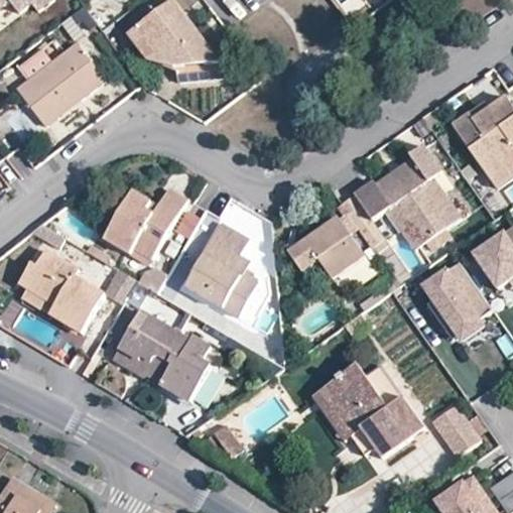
[(0,5),(7,0),(9,0),(18,12),(30,2),(36,9),(48,0),(0,0),(0,5)]
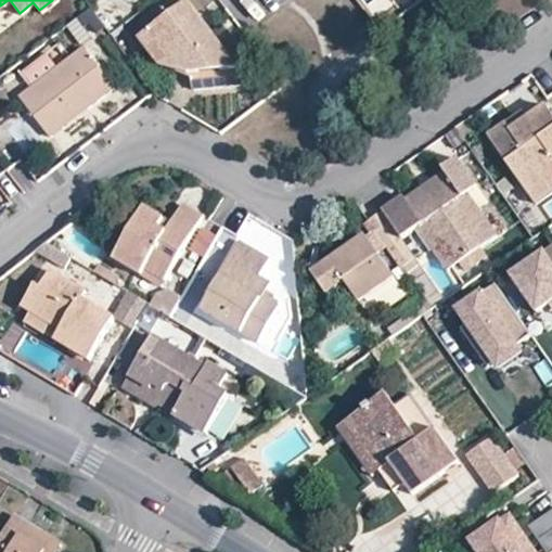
[(157,63),(181,69),(155,33),(184,10),(227,66),(238,66),(188,0),(182,0),(137,36),(157,63)]
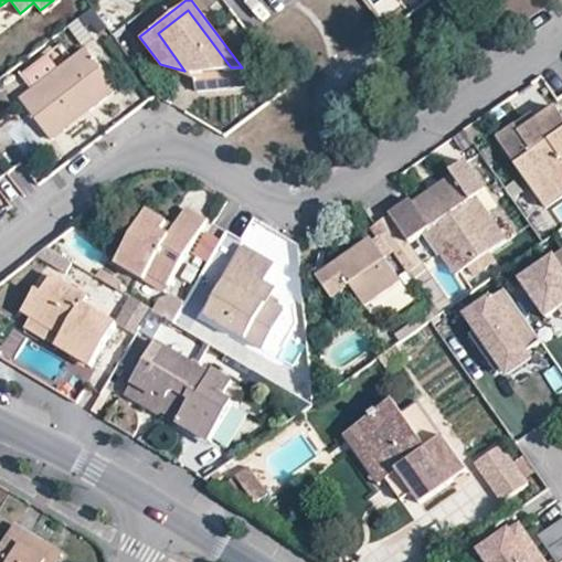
[(231,67),(188,10),(158,33),(184,71),(202,102),(242,82),(231,67)]
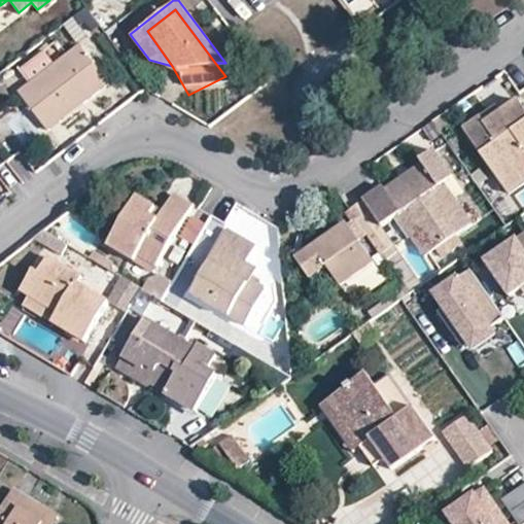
[(15,89),(45,129),(106,81),(76,42),(15,89)]
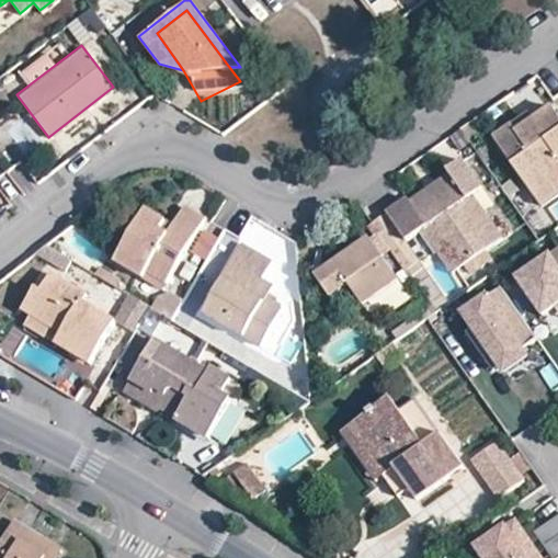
[(492,136),(530,191),(557,170),(557,115),(550,104),(532,116),(527,111),(492,136)]
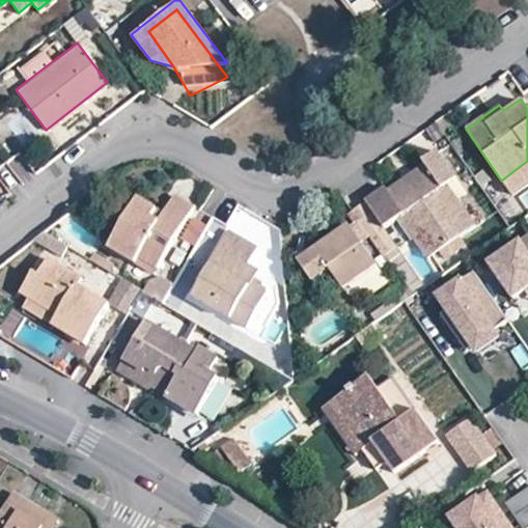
[(453,175),(434,147),(420,157),(423,161),(384,188),(400,212),(406,209),(434,248),(473,221),(445,181),(453,175)]
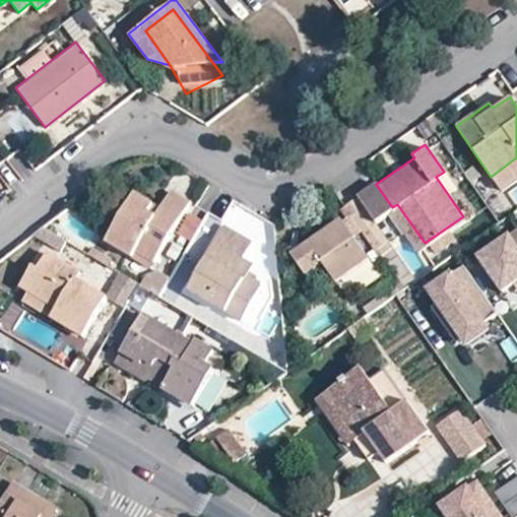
[(516,157),(491,177),(500,188),(516,176),(516,157)]
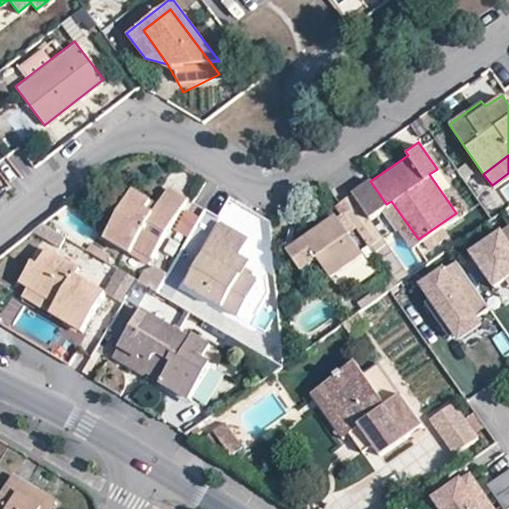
[(386,204),(370,181),(368,179),(349,193),(366,218),(381,207),(386,204)]
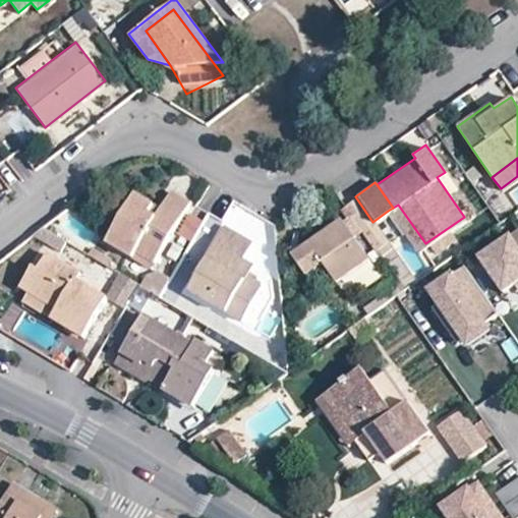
[(134,191),(106,240),(150,266),(187,198),(169,188),(160,206),(134,191)]
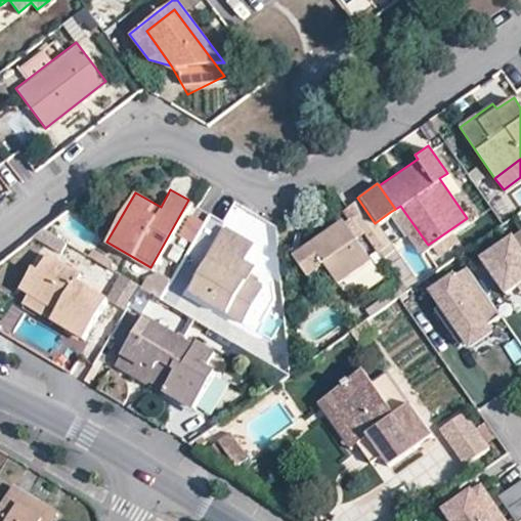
[(375,223),(357,198),(345,205),(352,215),(370,242),(375,249),(387,241),(375,223)]
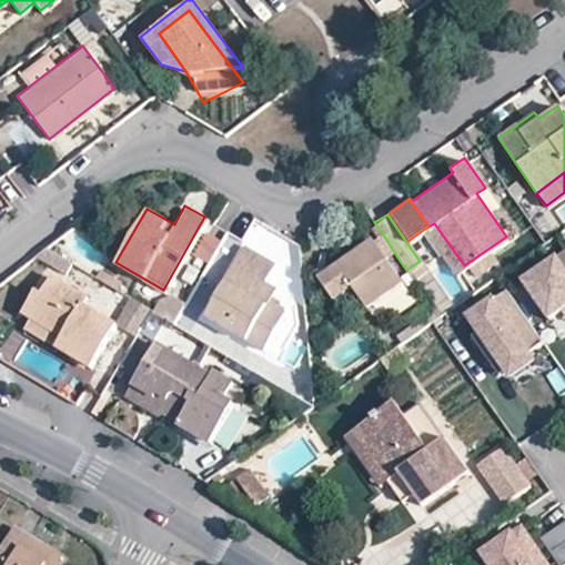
[(180,264),(195,273),(220,232),(205,223),(180,264)]
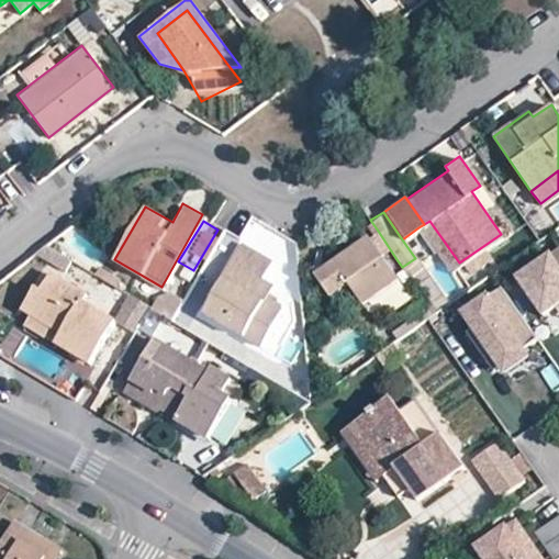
[(448,270),(459,263),(429,221),(424,224),(418,227),(448,270)]
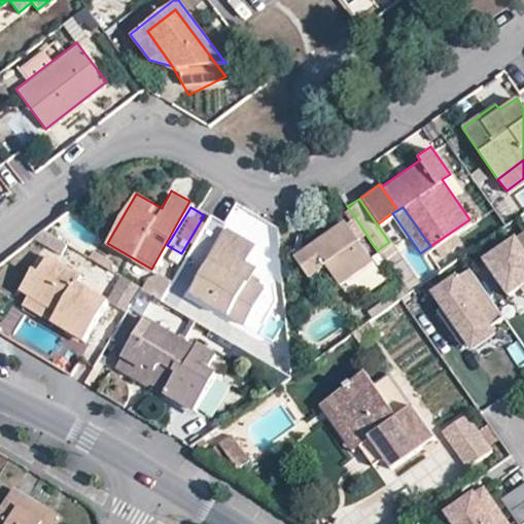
[(372,243),(354,216),(345,222),(364,248),(372,243)]
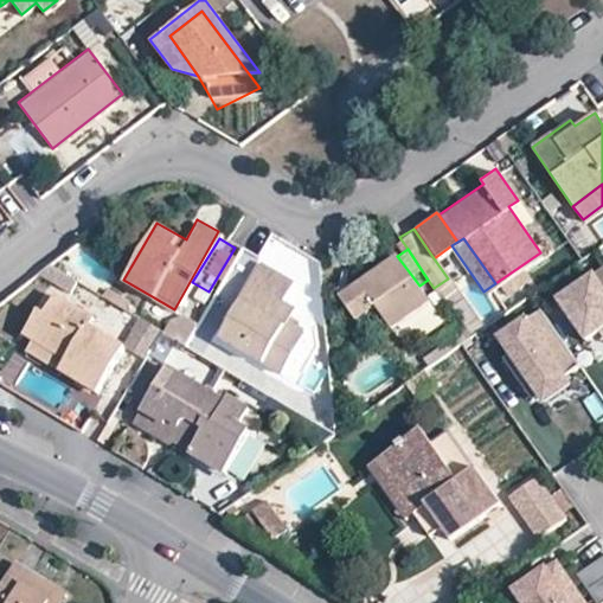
[(374,303),(404,345),(443,318),(419,286),(397,256),(396,254),(358,280),(374,303)]
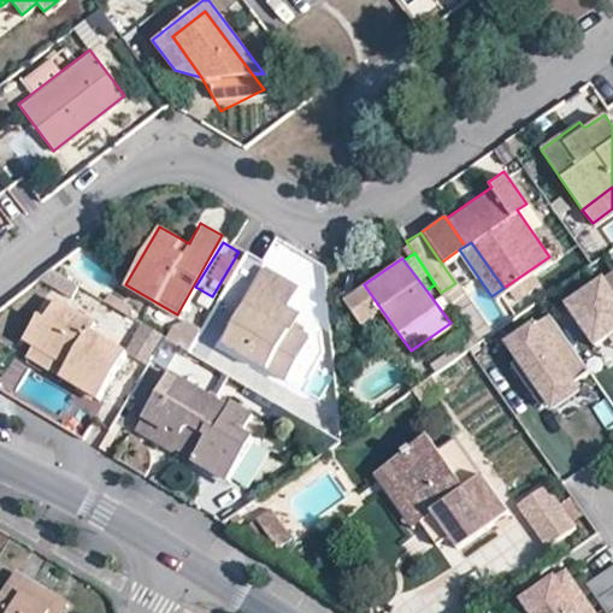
[(251,293),(222,342),(283,377),(308,335),(300,330),(302,324),(292,317),(298,308),(284,301),(295,283),(261,263),(245,289),(251,293)]
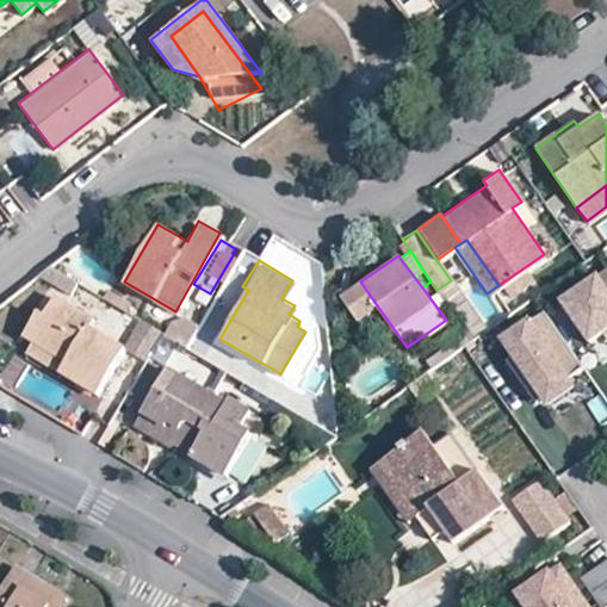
[(606,264),(558,299),(587,340),(600,330),(606,324),(606,264)]
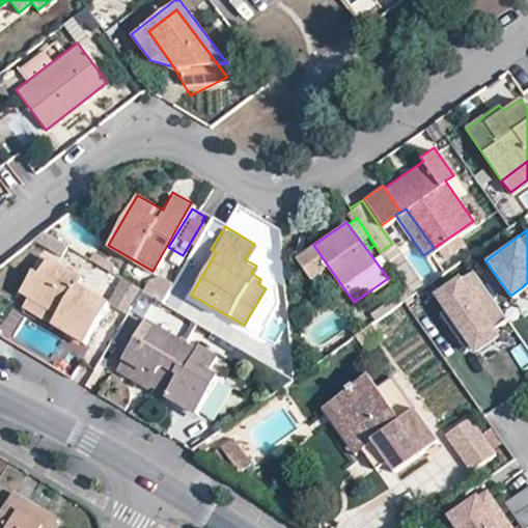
[(61,255),(66,246),(40,230),(30,238),(61,255)]
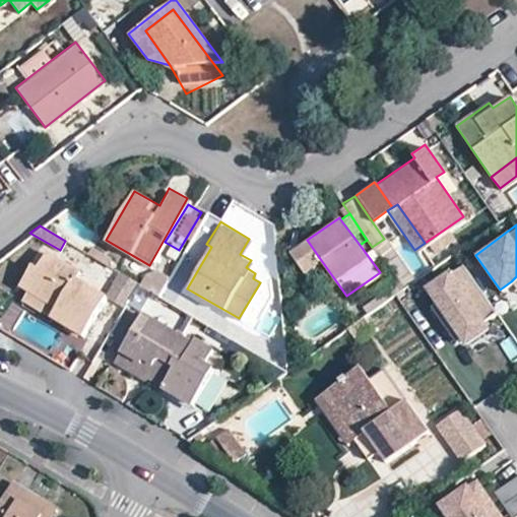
[(305,272),(321,260),(307,240),(291,252),(305,272)]
